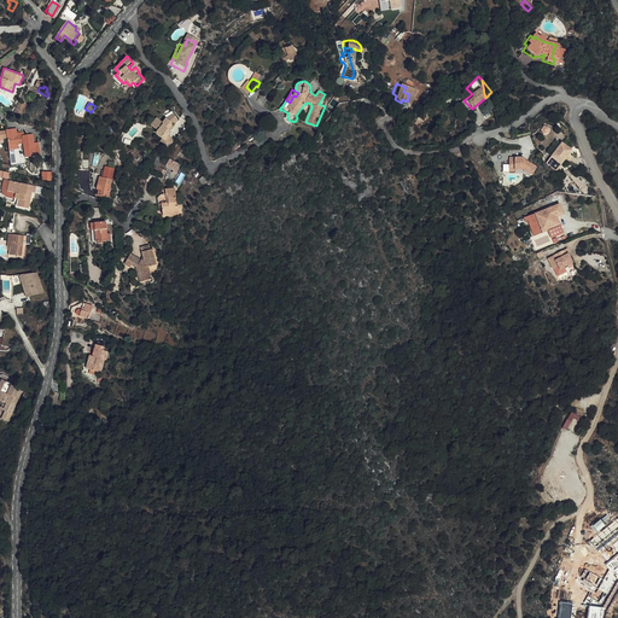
[(163,134),(157,129),(151,136),(158,141),(157,144),(163,150),(161,153),(169,161),(175,153),(169,149),(173,144),(169,141),(173,135),(182,132),(178,123),(168,129),(163,134)]
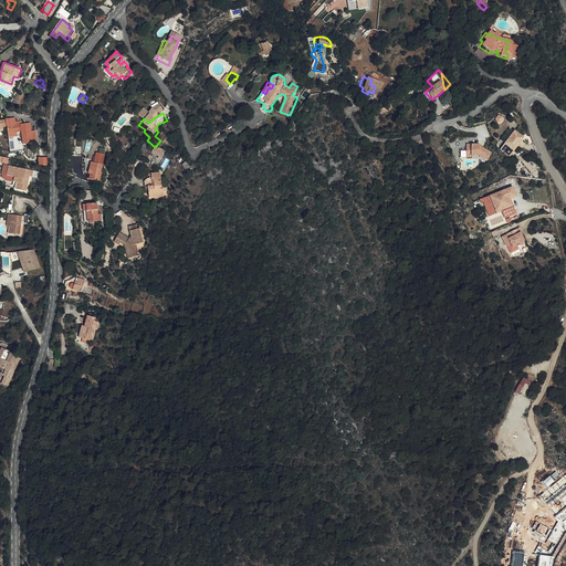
[(511,149),(514,143),(516,139),(521,142),(525,136),(521,133),(523,129),(514,124),(505,137),(509,139),(507,142),(509,142),(505,146),(511,149)]
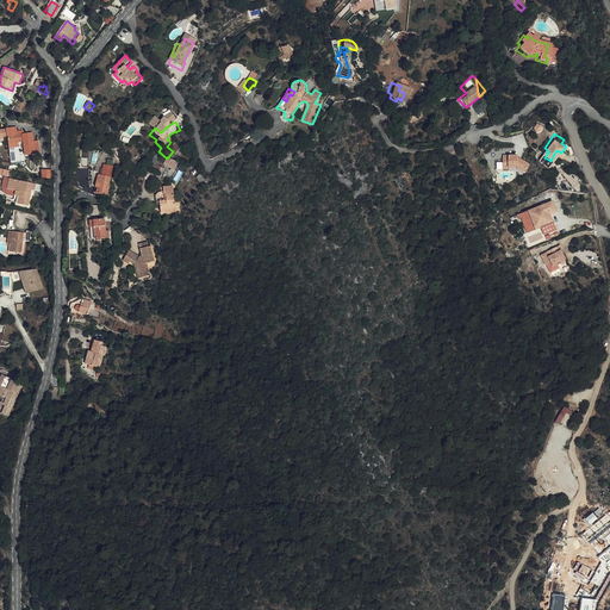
[(31,139),(7,142),(7,147),(24,145),(26,162),(33,161),(32,148),(31,139)]
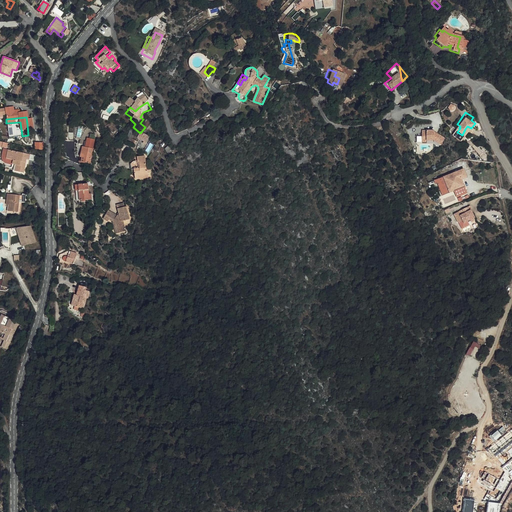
[(434,124),(422,124),(422,132),(427,132),(426,133),(434,133),(441,137),(444,131),(434,125),(434,124)]
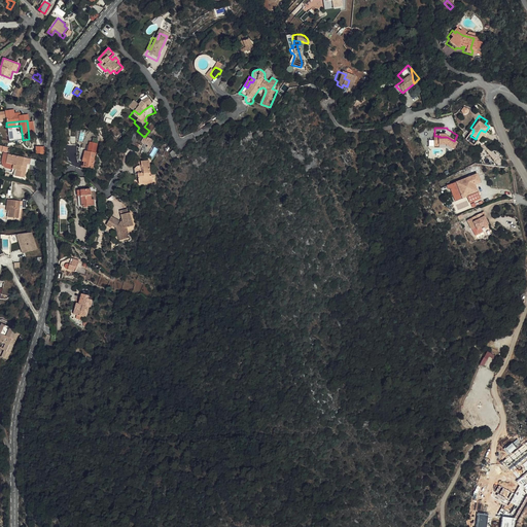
[(148,148),(141,142),(136,147),(144,153),(148,148)]
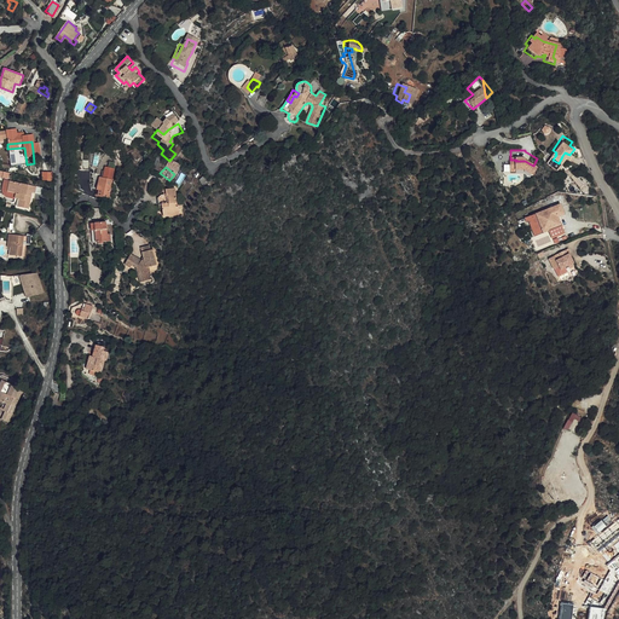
[(36,187),(9,180),(6,192),(15,194),(13,198),(19,200),(18,207),(28,209),(32,192),(35,194),(36,187)]
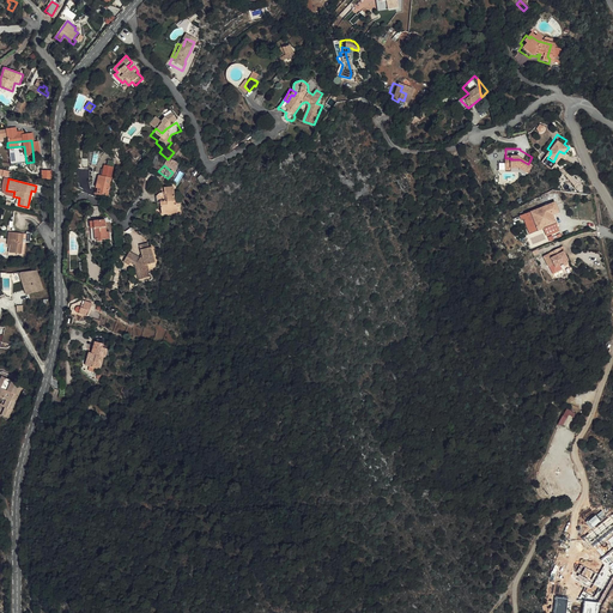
[(110,188),(97,184),(93,196),(97,196),(96,202),(105,205),(110,188)]
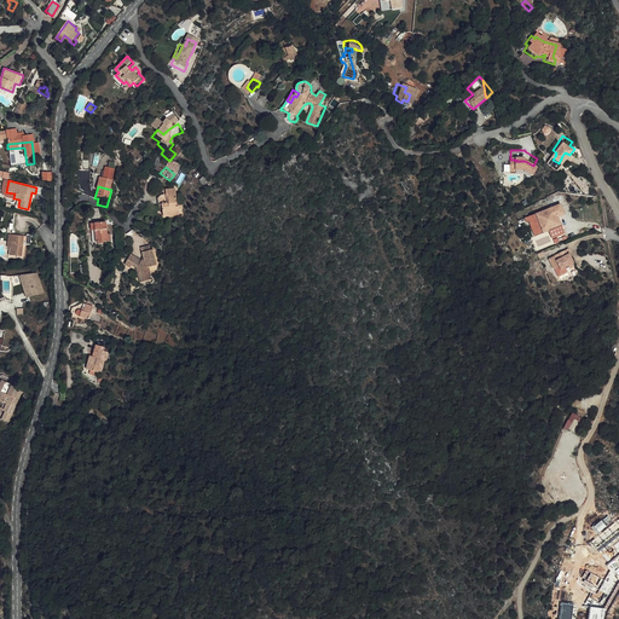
[(150,200),(151,209),(155,209),(156,219),(172,218),(171,209),(167,209),(167,206),(169,206),(167,191),(156,192),(157,196),(152,196),(150,200)]
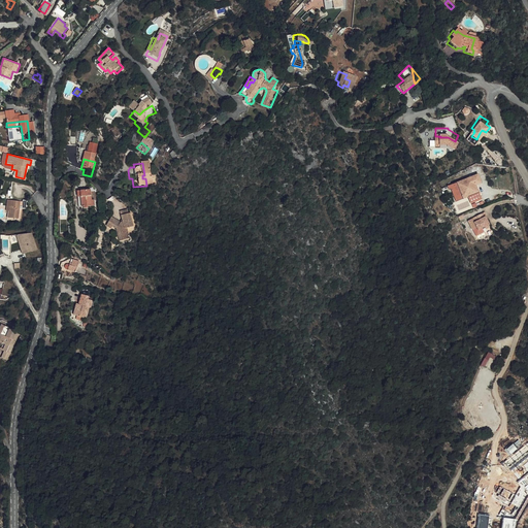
[(455,175),(460,189),(471,185),(472,188),(477,186),(474,178),(480,175),(476,167),(455,175)]
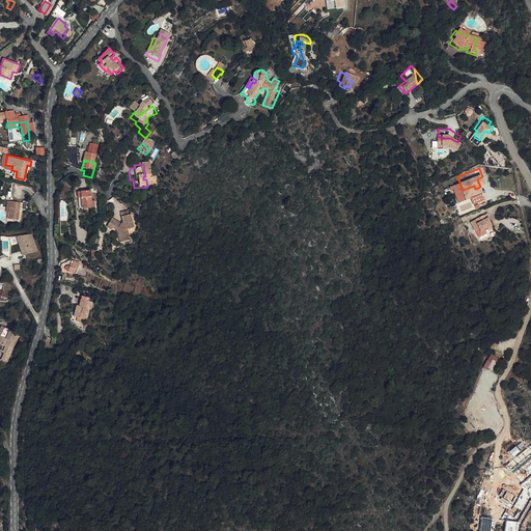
[(20,208),(20,202),(7,201),(6,213),(9,213),(9,219),(19,220),(20,208)]
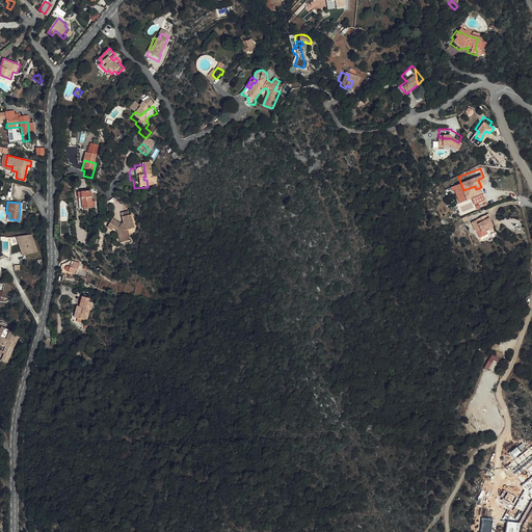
[(91,207),(91,202),(77,202),(78,218),(84,217),(84,220),(88,220),(88,217),(96,217),(95,212),(91,212),(91,207)]
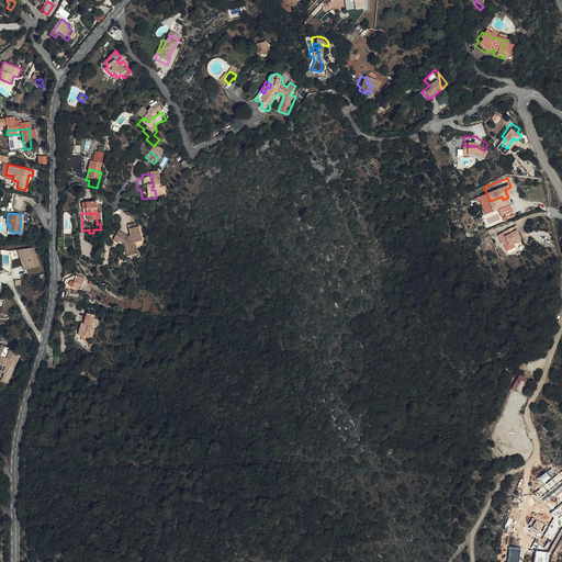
[(517,223),(515,218),(496,227),(502,236),(506,234),(507,236),(512,235),(519,231),(516,223),(517,223)]
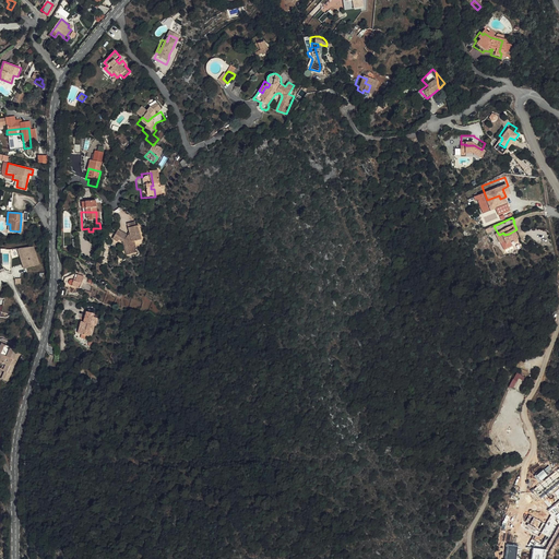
[(114,238),(109,248),(115,250),(116,248),(121,250),(125,250),(129,261),(135,258),(131,247),(138,245),(132,230),(130,232),(129,227),(121,230),(126,240),(123,242),(114,238)]
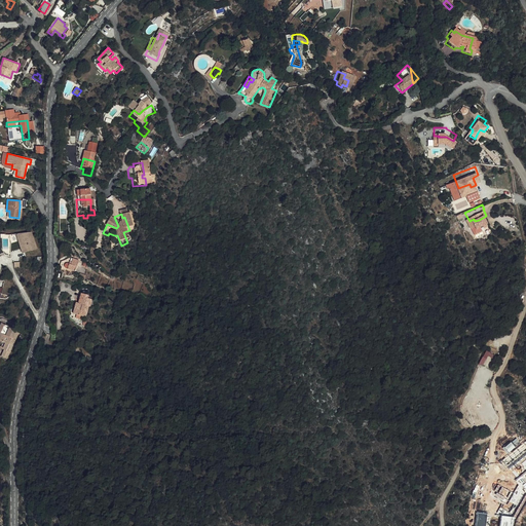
[(474,219),(470,221),(473,229),(481,224),(479,220),(475,221),(474,219)]
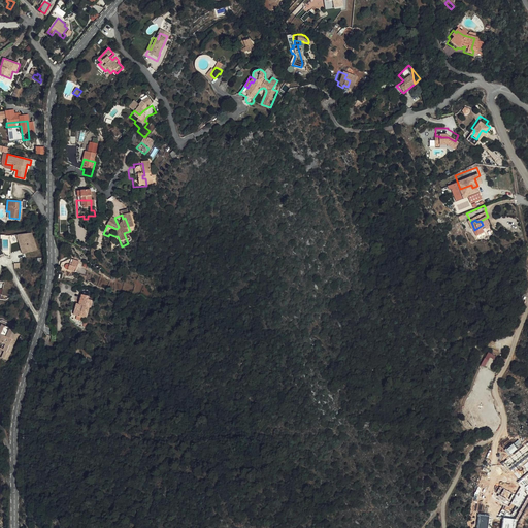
[(33,233),(18,235),(20,242),(25,240),(28,253),(38,250),(33,233)]
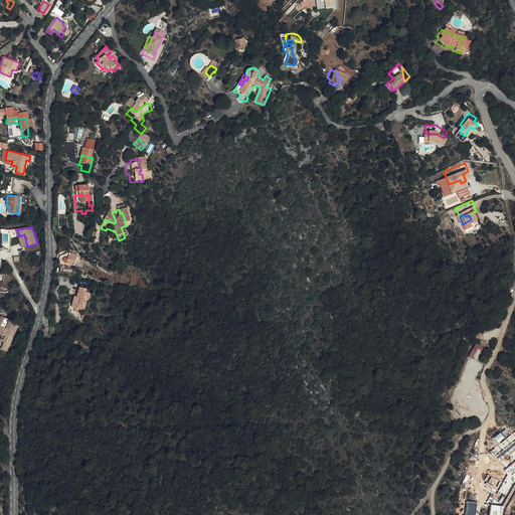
[(22,247),(27,246),(24,234),(19,236),(22,247)]
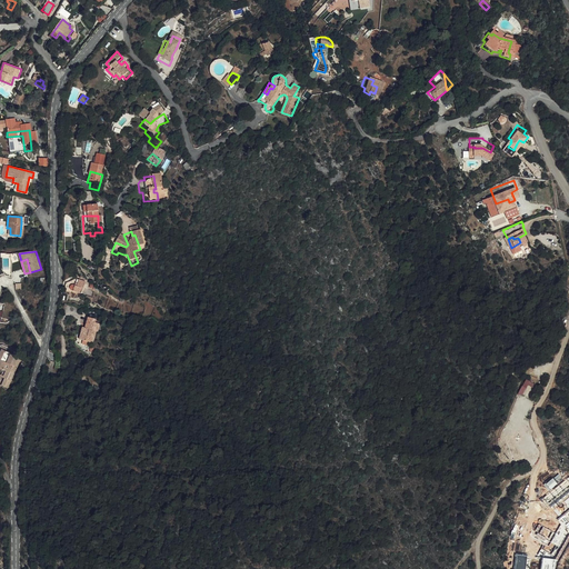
[(65,297),(78,307),(86,296),(79,292),(76,297),(66,291),(65,297)]
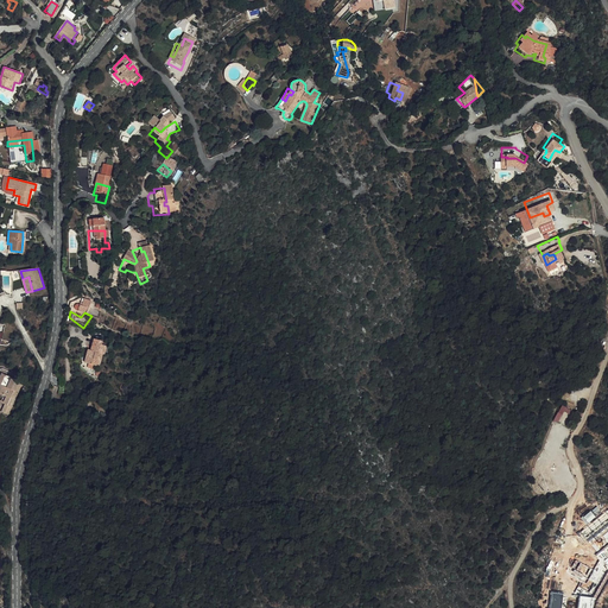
[(81,373),(96,378),(97,371),(96,371),(97,366),(100,367),(101,358),(96,356),(97,353),(89,350),(86,361),(84,361),(81,373)]
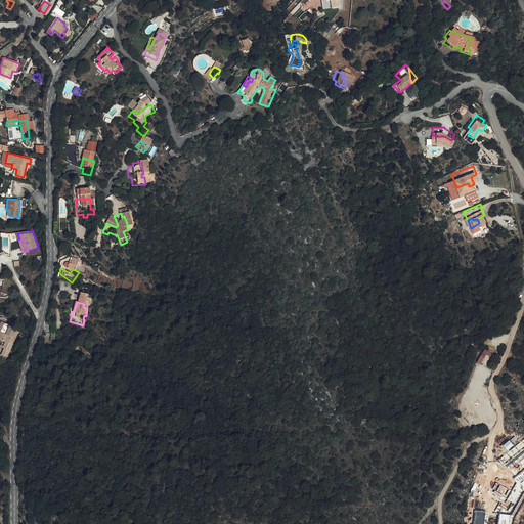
[(3,328),(0,325),(0,350),(9,355),(18,334),(3,328)]
